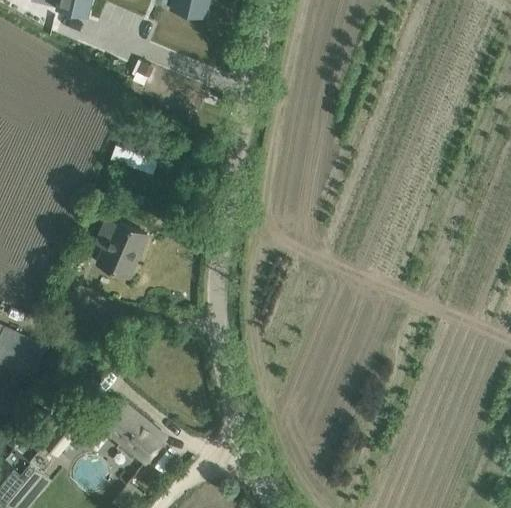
[(57,0),(55,13),(87,20),(91,0),(57,0)]
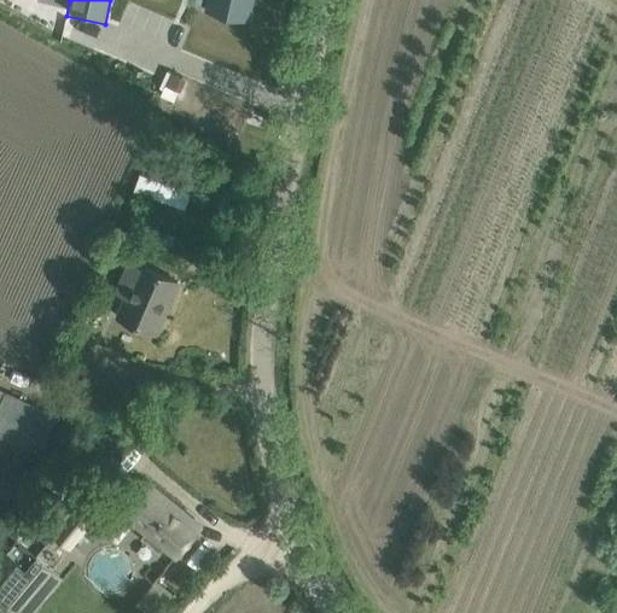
[(207,0),(204,15),(248,25),(252,0),(207,0)]
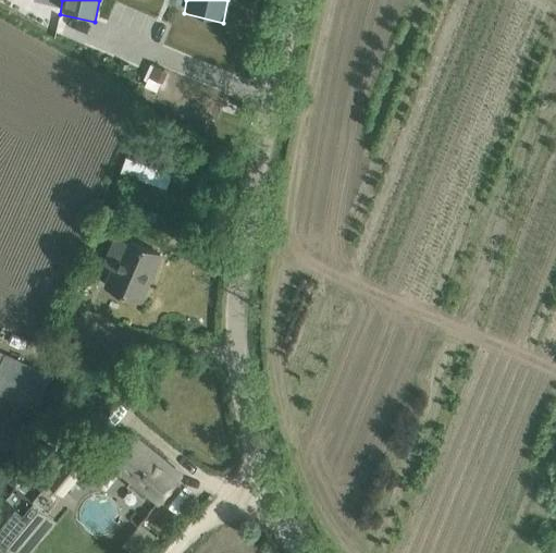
[(106,290),(138,304),(146,287),(143,286),(148,272),(151,274),(159,258),(128,245),(115,274),(112,273),(106,290)]
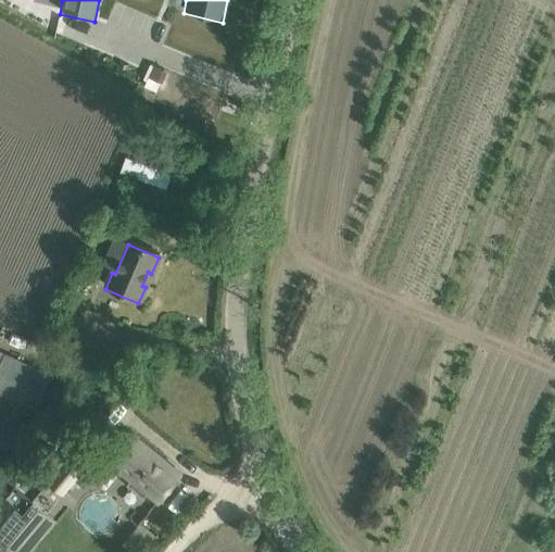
[(0,398),(34,414),(49,381),(0,358),(0,398)]
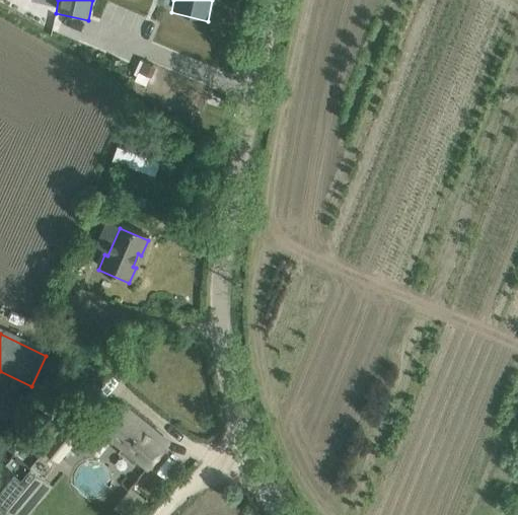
[(118,407),(83,448),(97,460),(112,442),(147,471),(167,446),(118,407)]
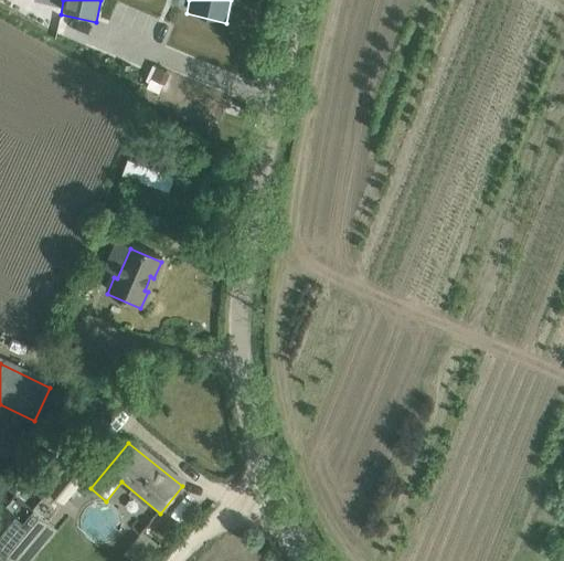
[(48,494),(61,505),(81,480),(68,469),(48,494)]
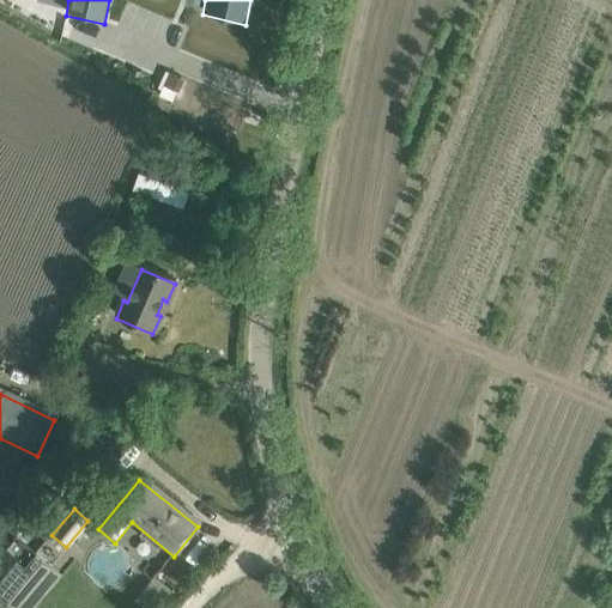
[(5,552),(0,558),(0,596),(12,607),(20,607),(28,599),(52,570),(36,557),(32,561),(25,569),(5,552)]
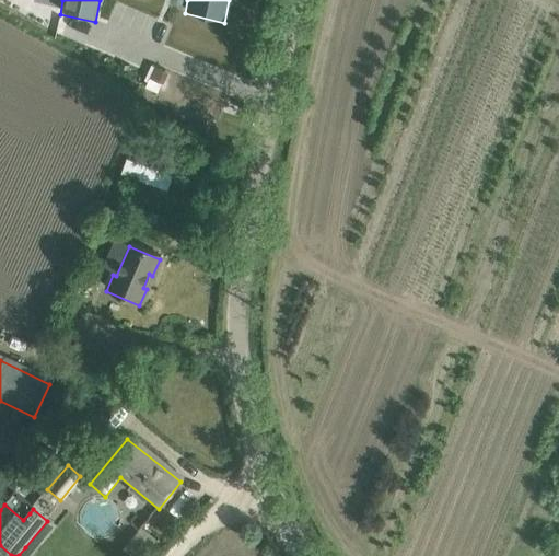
[(136,535),(123,551),(128,555),(147,555),(152,548),(136,535)]
